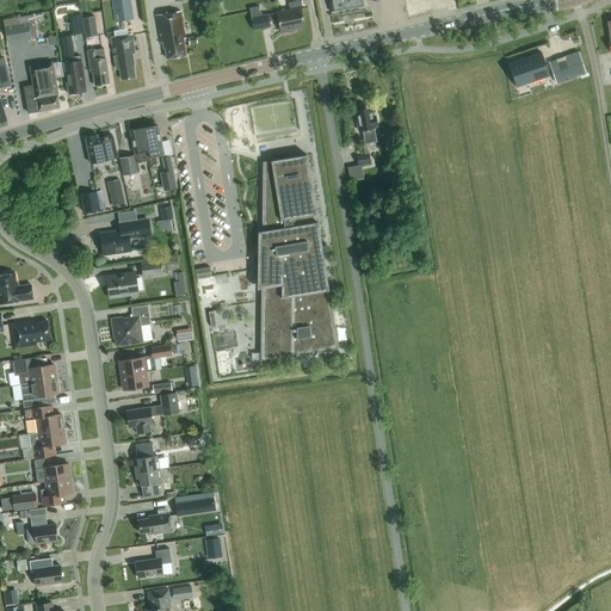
[(134,19),(130,0),(111,0),(115,22),(134,19)]
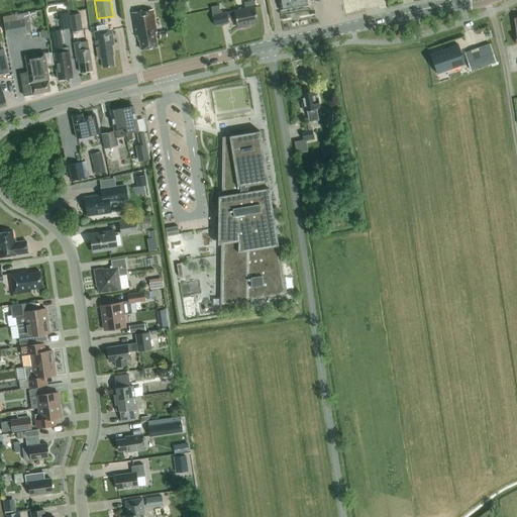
[(279,0),(281,10),(307,5),(306,0),(279,0)]
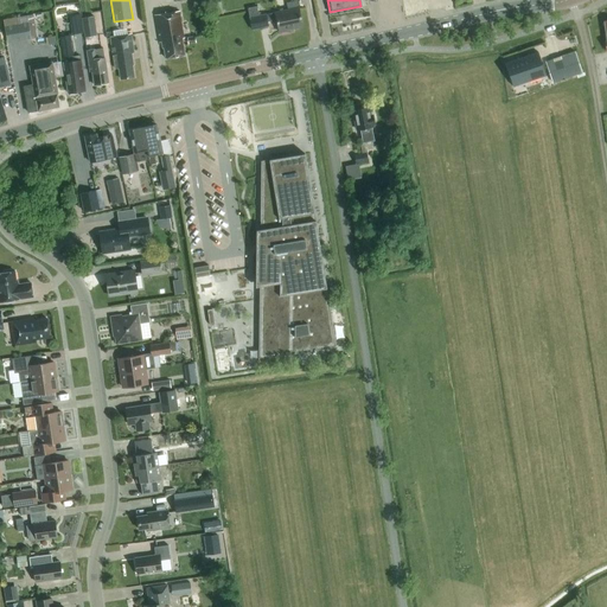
[(268,24),(276,21),(279,32),(302,27),(299,8),(296,1),(286,2),(287,10),(274,13),(266,14),(259,16),(256,6),(248,8),(250,17),(248,18),(251,30),(268,26),(268,24)]
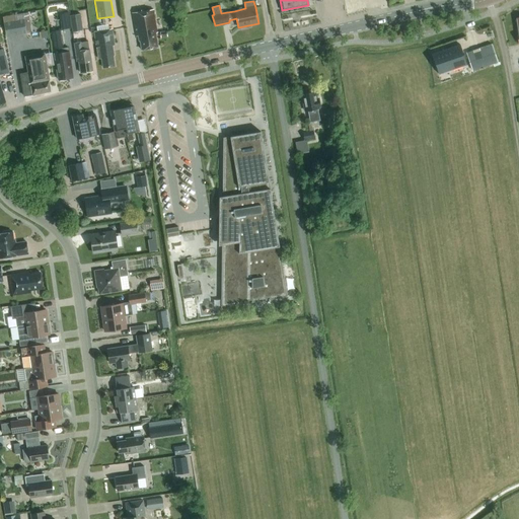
[(51,13),(60,12),(59,3),(50,4),(51,13)]
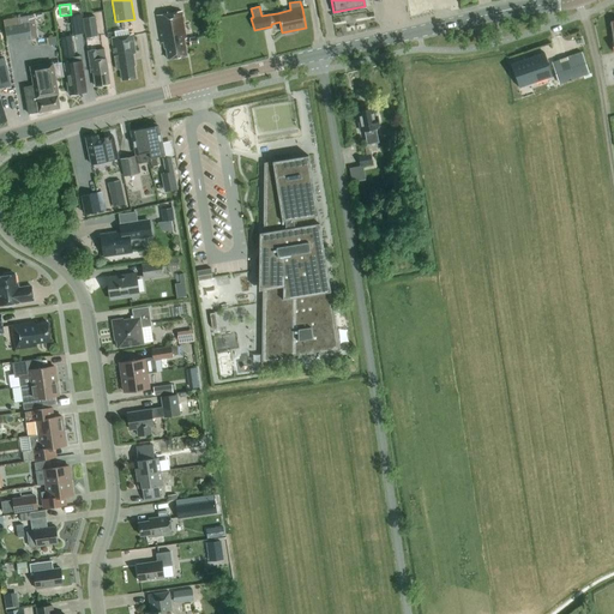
[(184,40),(186,38),(181,12),(157,16),(162,43),(164,42),(166,49),(167,49),(168,60),(187,56),(184,40)]
